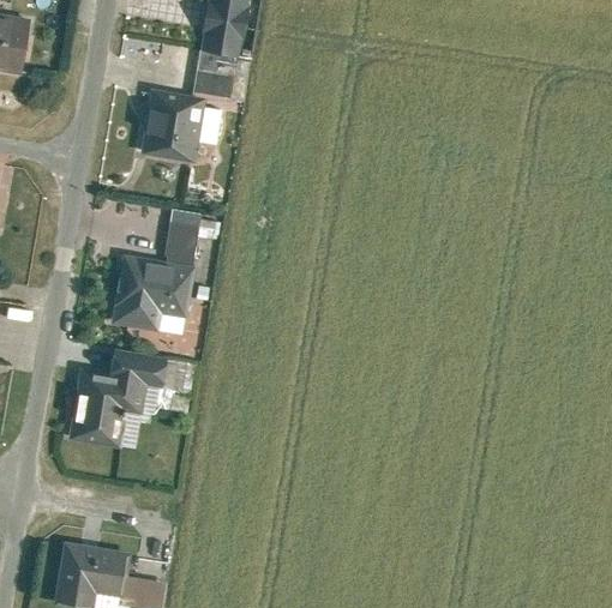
[(209,0),(196,70),(233,77),(247,1),(241,0),(209,0)]
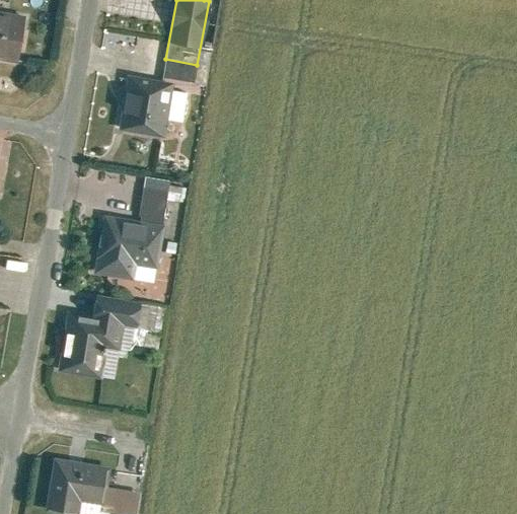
[(0,60),(17,63),(24,22),(0,17),(0,60)]
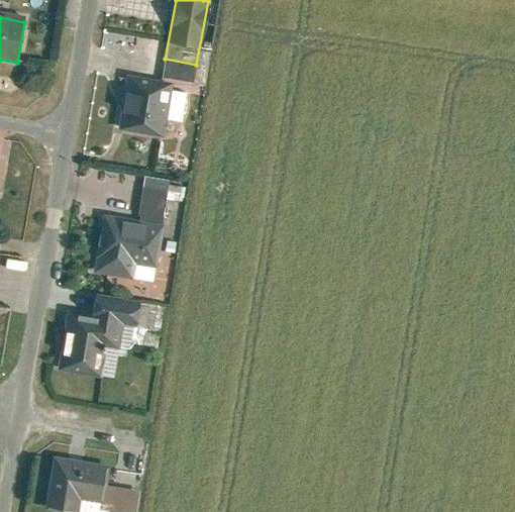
[(196,65),(165,59),(162,76),(192,82),(196,65)]
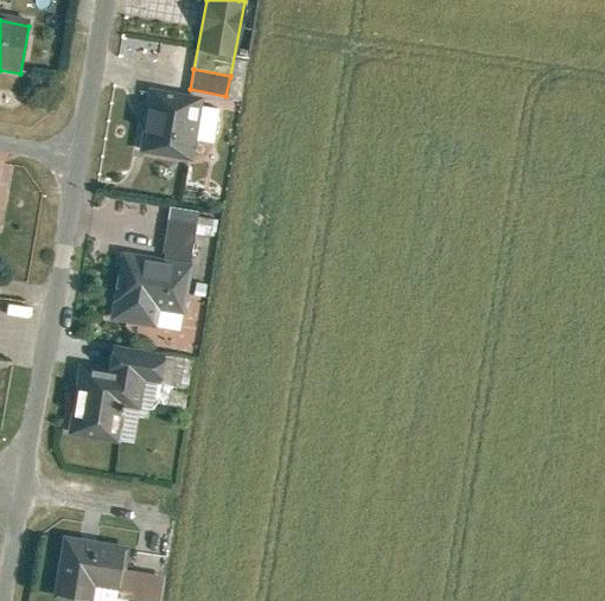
[(140,151),(192,160),(204,96),(151,87),(140,151)]
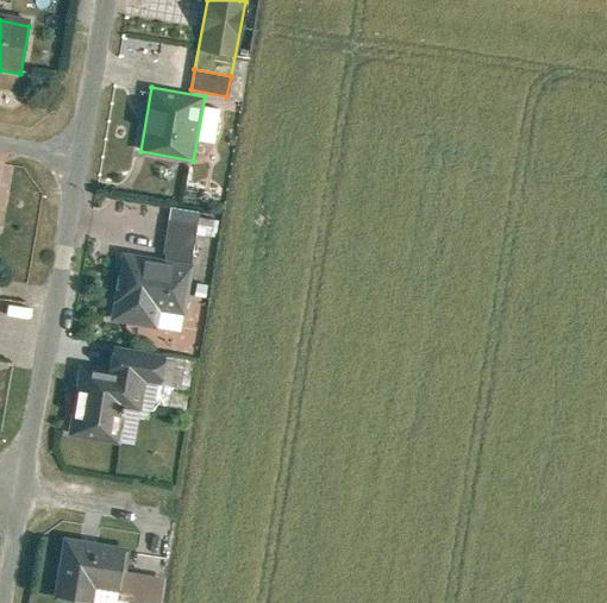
[(171,206),(169,219),(198,224),(200,211),(171,206)]
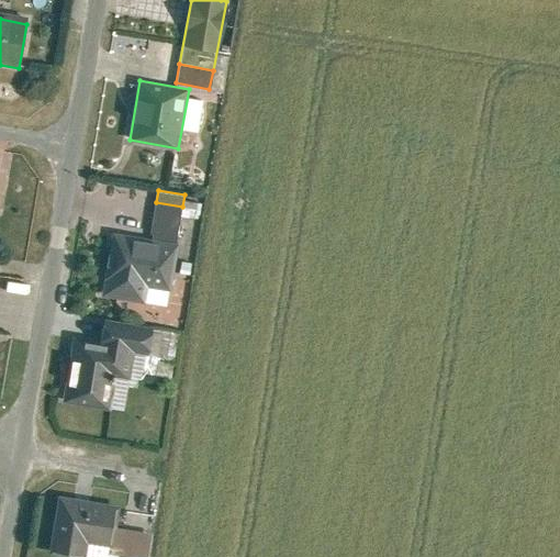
[(150,238),(176,243),(182,207),(156,202),(150,238)]
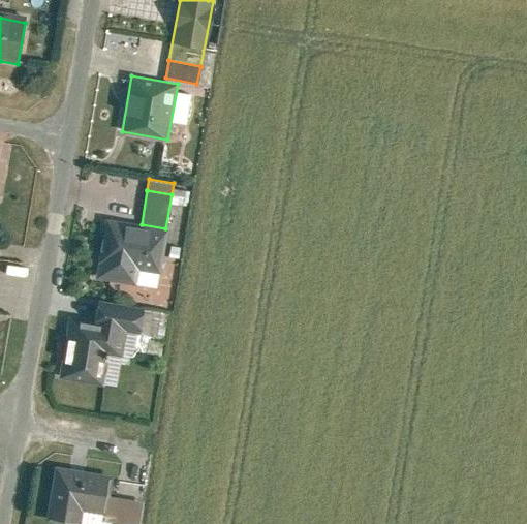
[(106,218),(96,278),(134,285),(137,270),(160,274),(168,228),(165,228),(142,224),(106,218)]
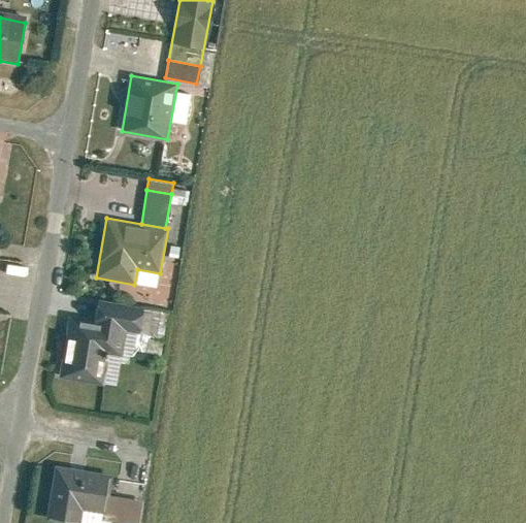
[(97,302),(94,320),(69,316),(60,377),(100,383),(104,354),(122,357),(126,331),(138,333),(142,309),(97,302)]
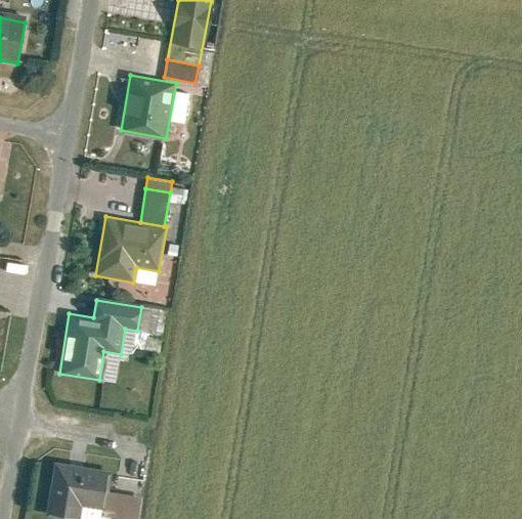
[(103,510),(110,472),(54,463),(46,514),(78,518),(80,507),(103,510)]
